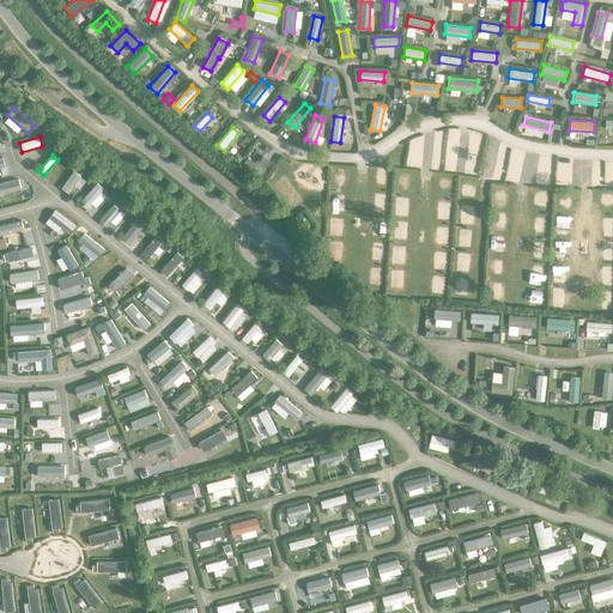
[(248,158),(243,165),(260,178),(266,171),(265,170),(271,162),(263,158),(258,165),(248,158)]
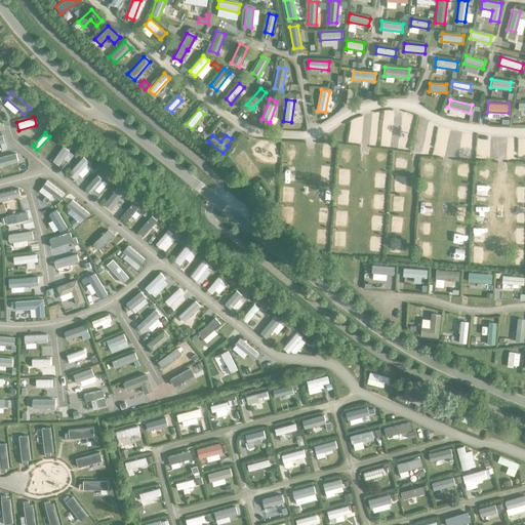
[(69,152),(63,147),(51,161),(58,166),(69,152)]
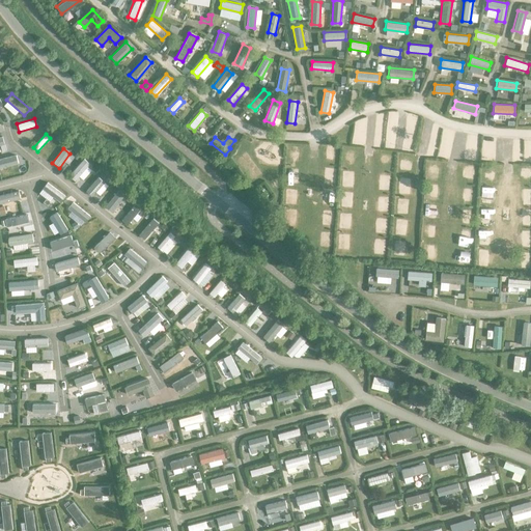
[(0,167),(18,164),(16,156),(0,159),(0,167)]
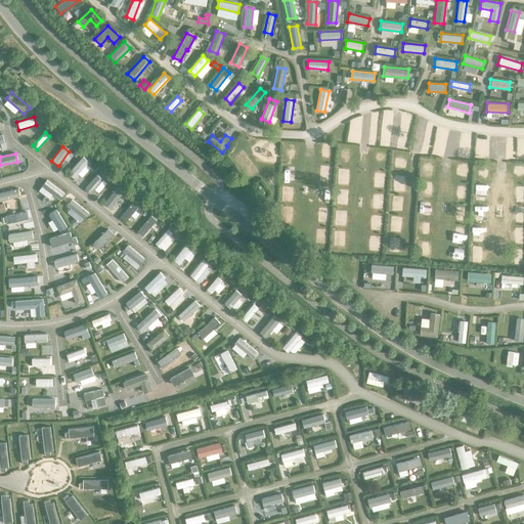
[(88,162),(82,157),(67,173),(73,179),(88,162)]
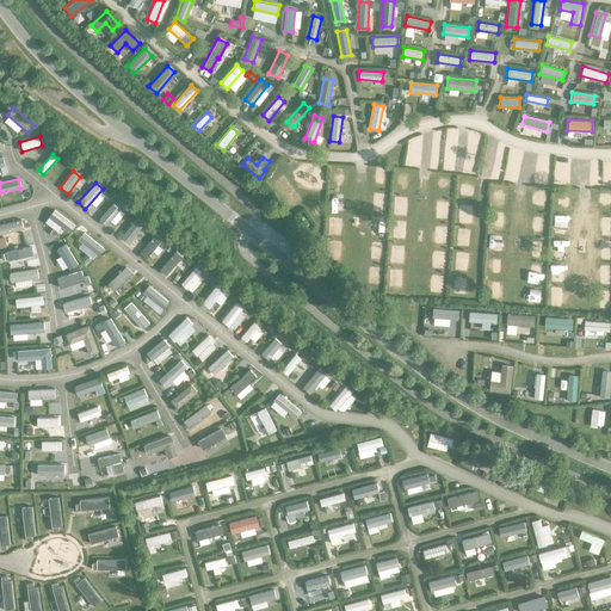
[(119,210),(112,203),(98,220),(105,226),(119,210)]
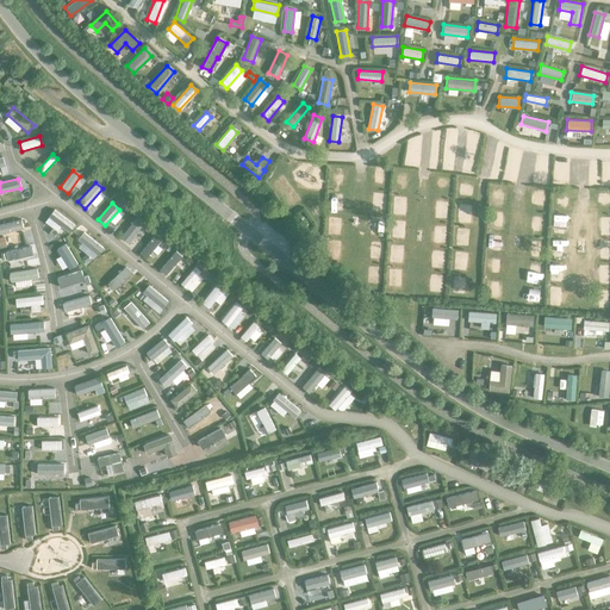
[(75,225),(54,209),(48,217),(69,232),(75,225)]
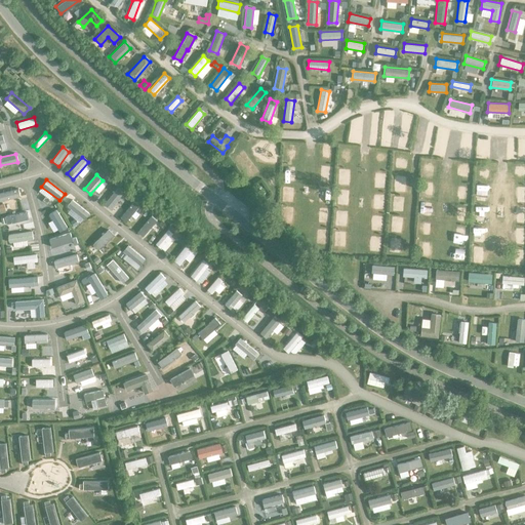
[(123,193),(117,189),(104,204),(110,209),(123,193)]
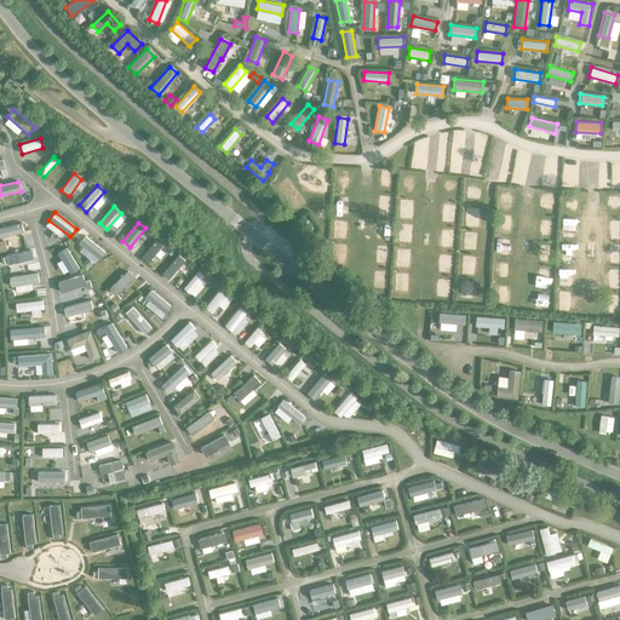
[(0,237),(23,233),(22,224),(0,228),(0,237)]
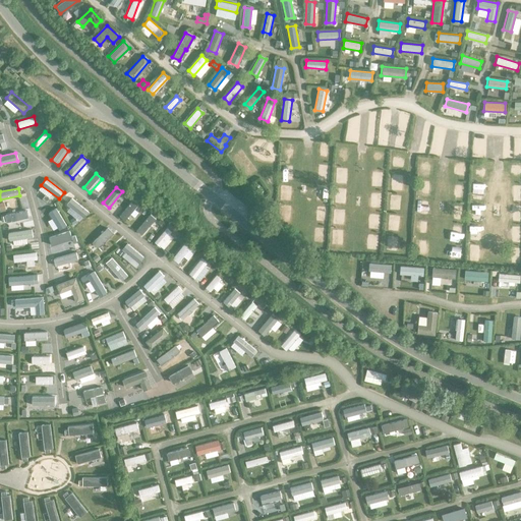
[(88,212),(70,198),(66,205),(83,218),(88,212)]
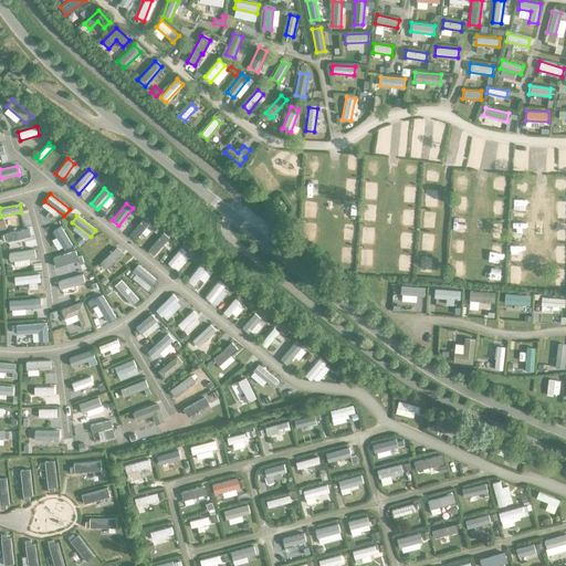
[(150,222),(144,217),(128,236),(135,240),(150,222)]
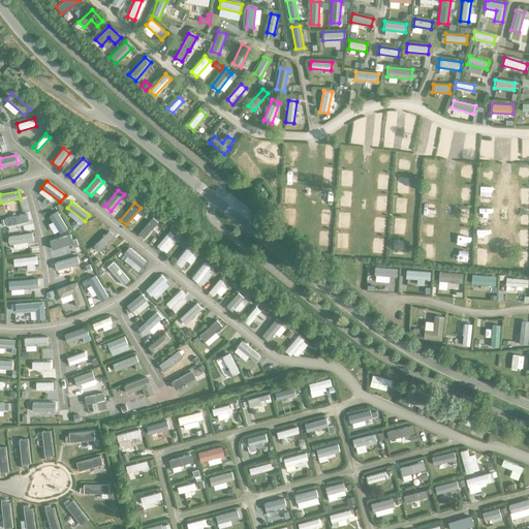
[(67,229),(56,211),(49,216),(60,234),(67,229)]
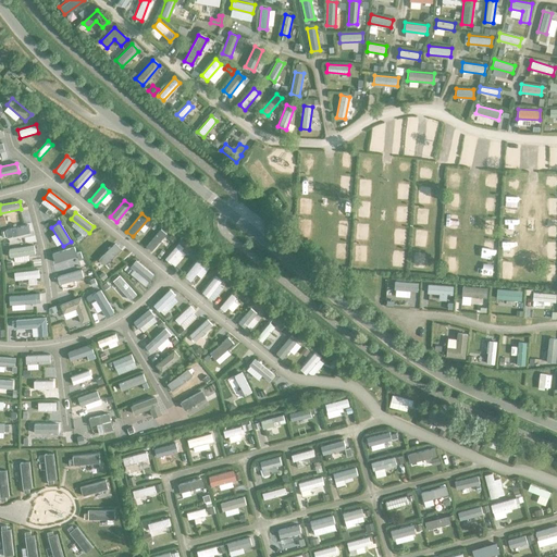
[(31,233),(28,224),(4,230),(7,237),(31,233)]
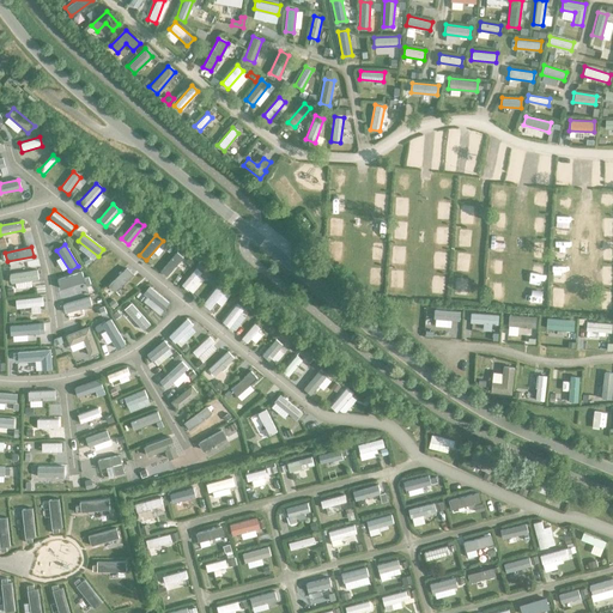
[(182,259),(176,253),(161,271),(167,275),(182,259)]
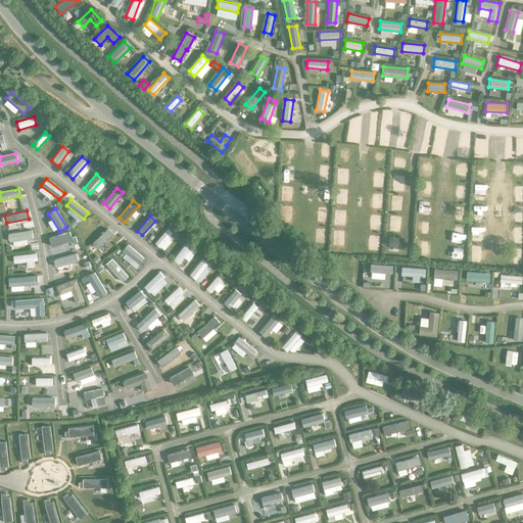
[(112,234),(107,229),(92,243),(97,248),(112,234)]
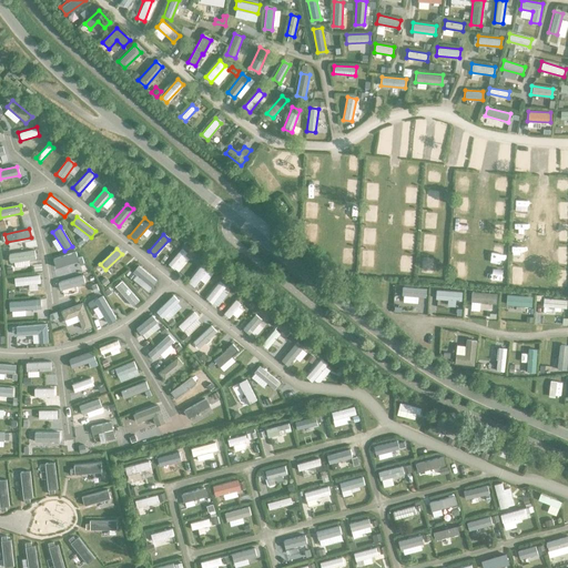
[(188,253),(182,249),(168,264),(173,269),(188,253)]
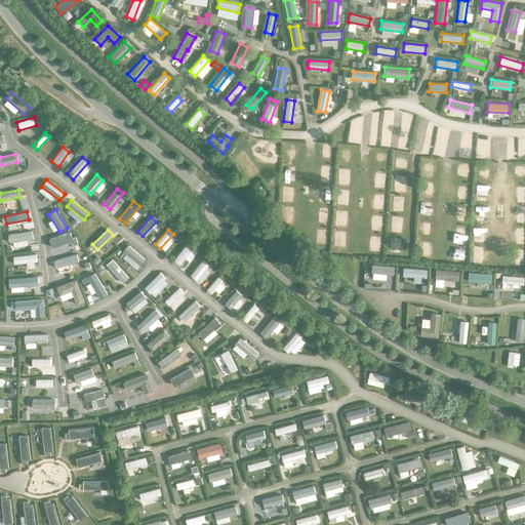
[(33,239),(32,231),(8,235),(9,243),(33,239)]
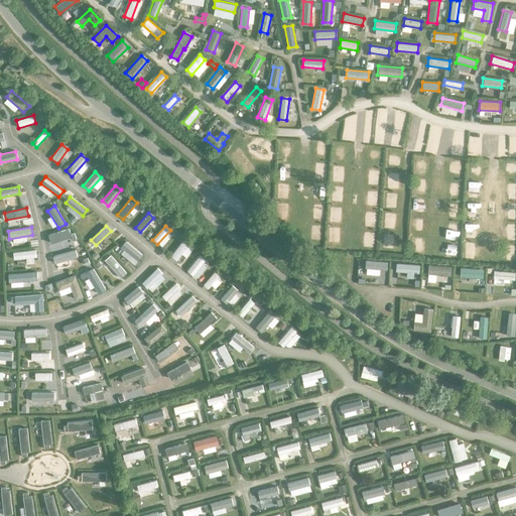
[(71,237),(69,229),(48,234),(50,243),(71,237)]
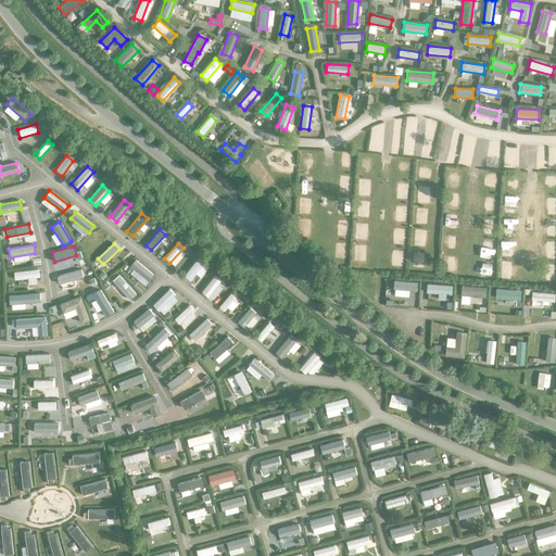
[(205,263),(199,257),(184,276),(190,281),(205,263)]
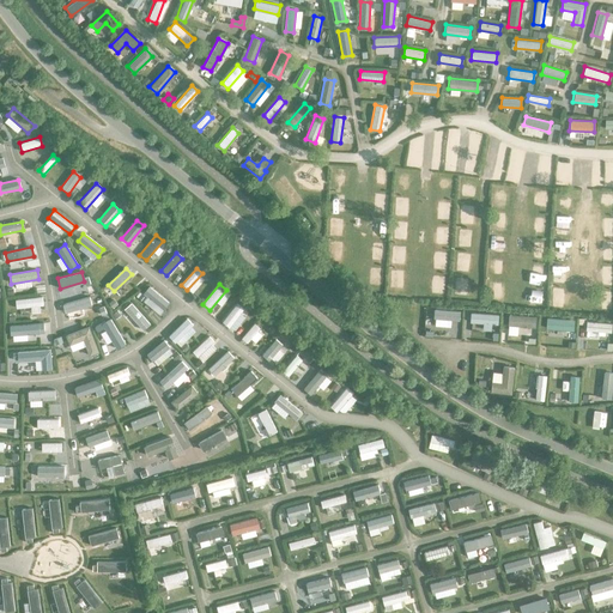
[(169,303),(149,286),(143,293),(163,310),(169,303)]
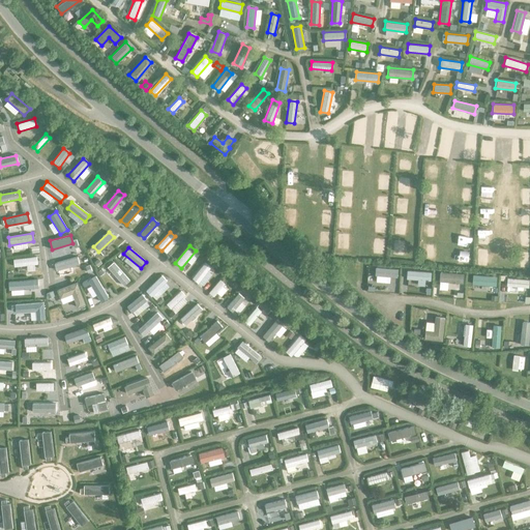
[(37,264),(36,257),(13,260),(15,267),(37,264)]
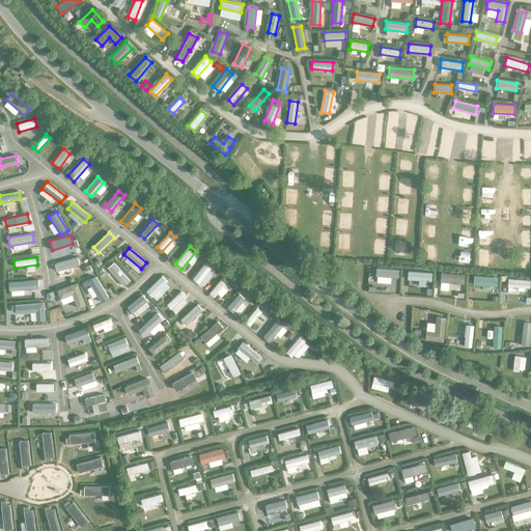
[(79,264),(77,257),(53,263),(55,272),(79,264)]
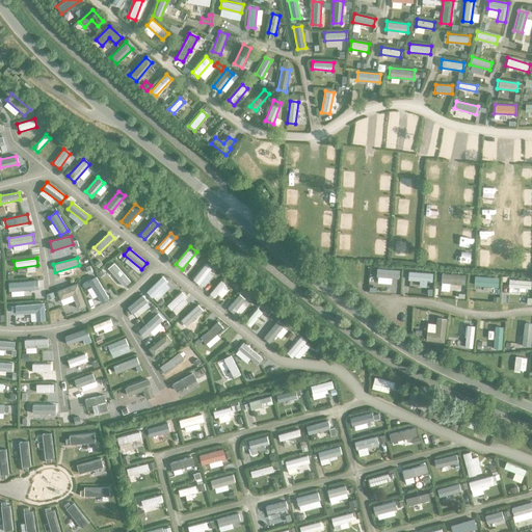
[(130,282),(114,263),(107,269),(123,288),(130,282)]
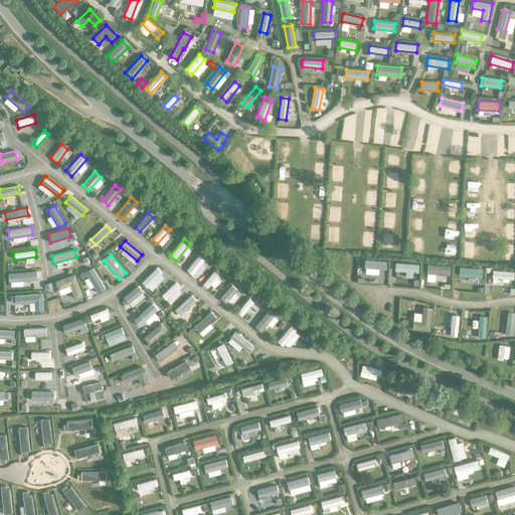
[(205,261),(199,254),(186,271),(192,276),(205,261)]
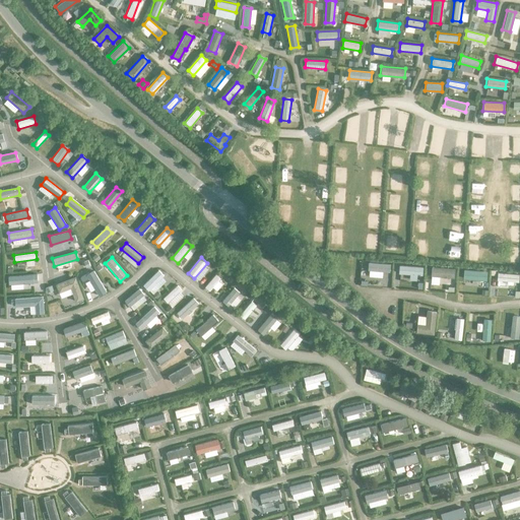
[(390,272),(390,264),(369,263),(368,270),(390,272)]
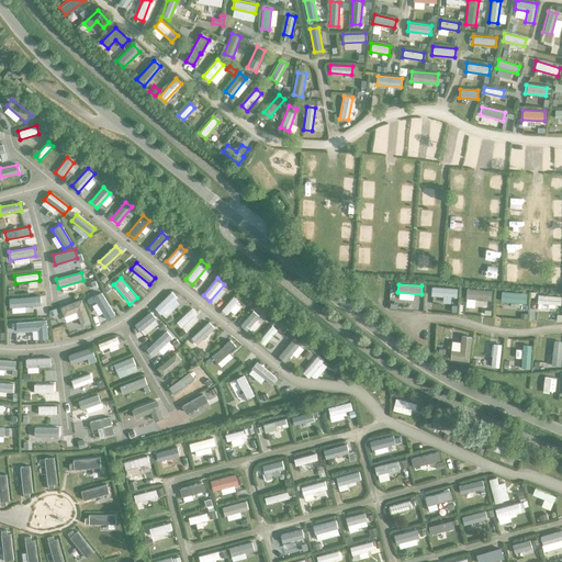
[(456,298),(456,289),(430,288),(430,296),(456,298)]
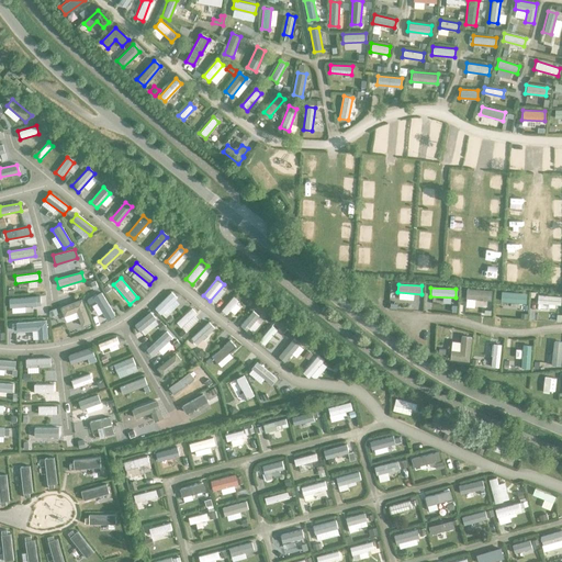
[(490,300),(491,291),(465,289),(465,298),(490,300)]
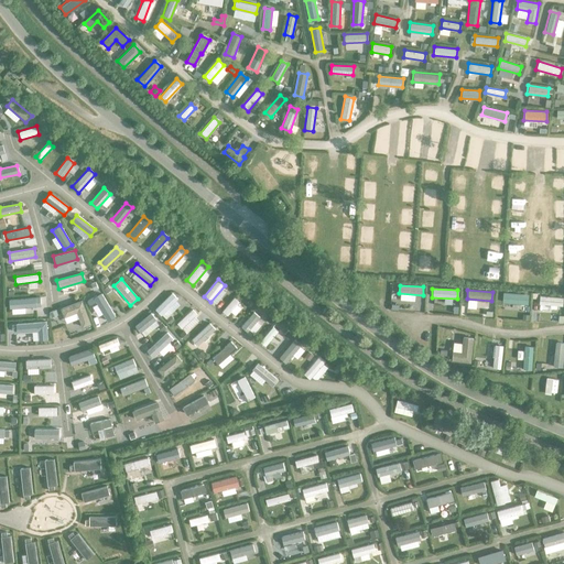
[(115,317),(101,293),(93,299),(107,322),(115,317)]
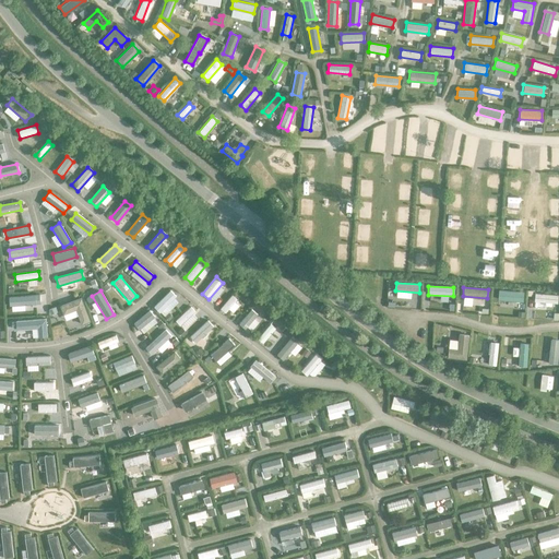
[(176,297),(169,290),(153,306),(159,312),(176,297)]
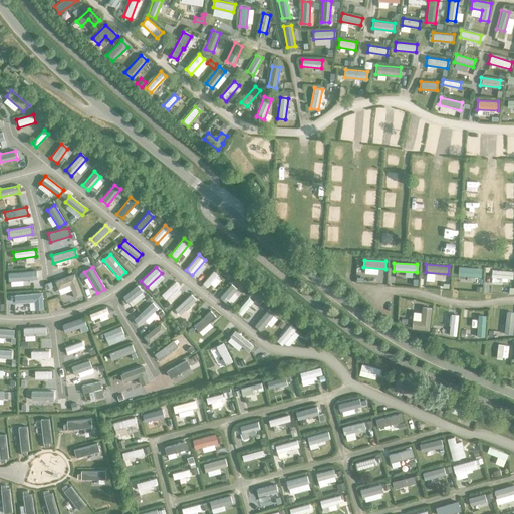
[(481,277),(481,268),(458,267),(458,276),(481,277)]
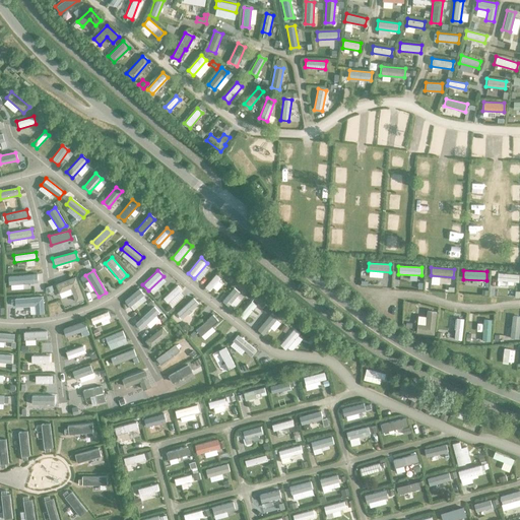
[(38,282),(37,273),(8,276),(8,284),(38,282)]
